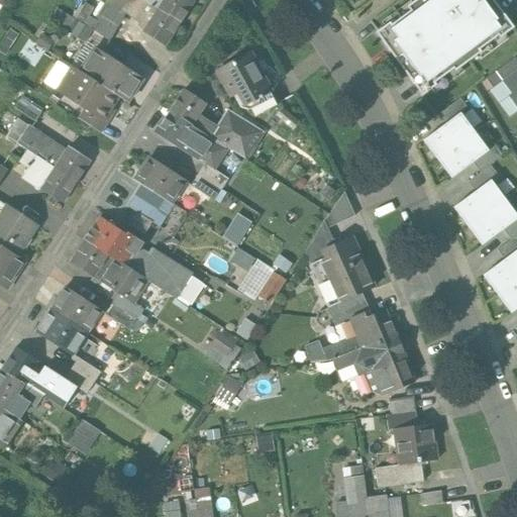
[(180,24),(141,0),(128,0),(123,9),(148,26),(144,31),(166,45),(180,24)]
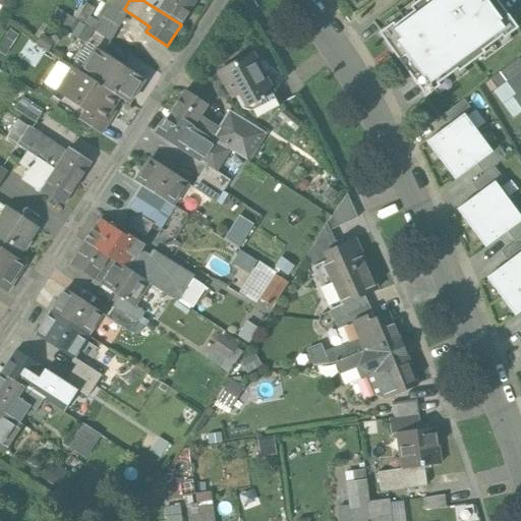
[(142,0),(181,24),(194,3),(190,0),(142,0)]
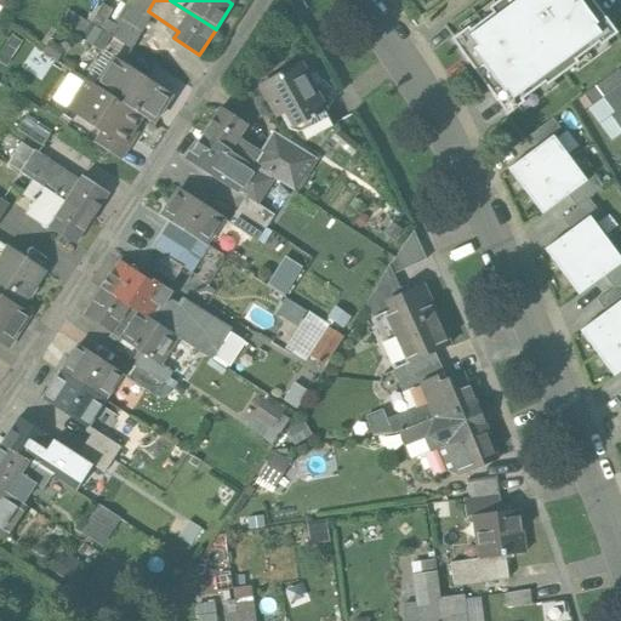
[(468,29),(453,41),(508,117),(524,104),(523,101),(545,85),(547,87),(579,64),(576,62),(599,45),(600,47),(617,35),(591,0),(512,0),(510,3),(507,0),(502,0),(489,10),(493,15),(471,32),(468,29)]
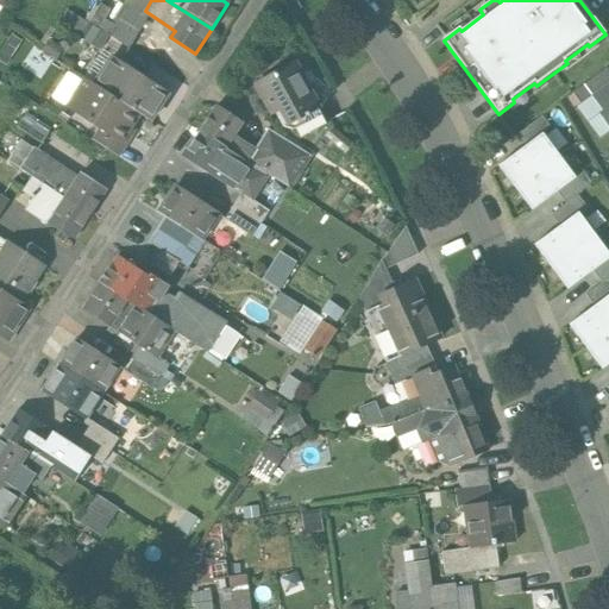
[(139,13),(126,5),(106,36),(129,50),(148,20),(139,14),(139,13)]
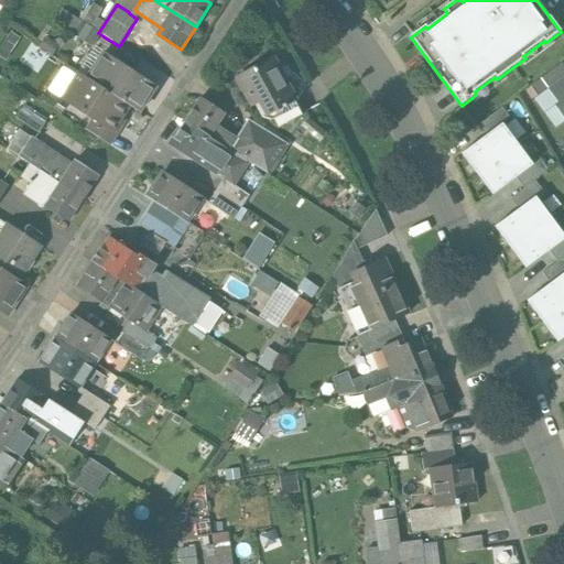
[(156,88),(105,54),(88,80),(129,107),(140,114),(156,88)]
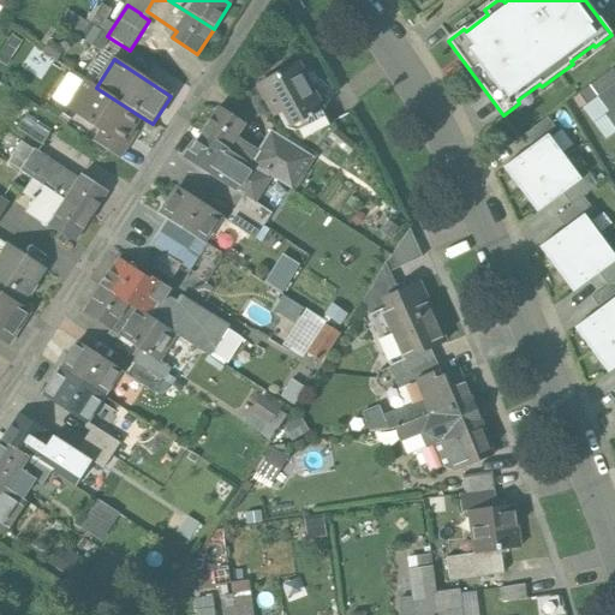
[(294,67),(258,88),(274,115),(282,111),(292,129),(322,113),(311,91),(309,93),(294,67)]
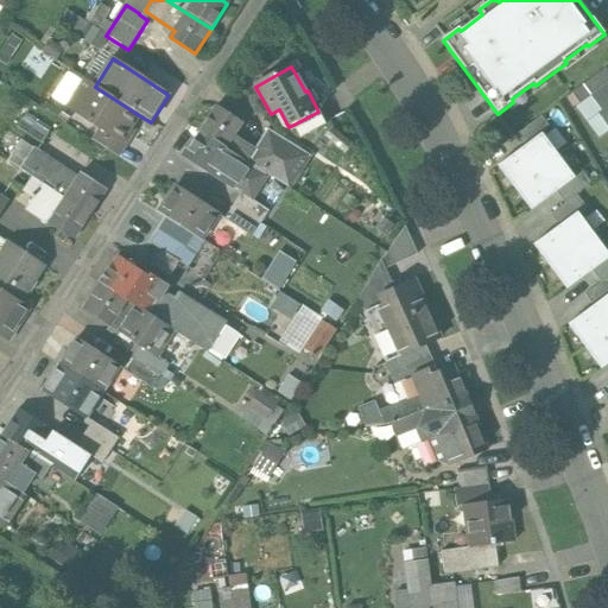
[(591,97),(607,84),(607,71),(606,69),(571,95),(580,106),(591,97)]
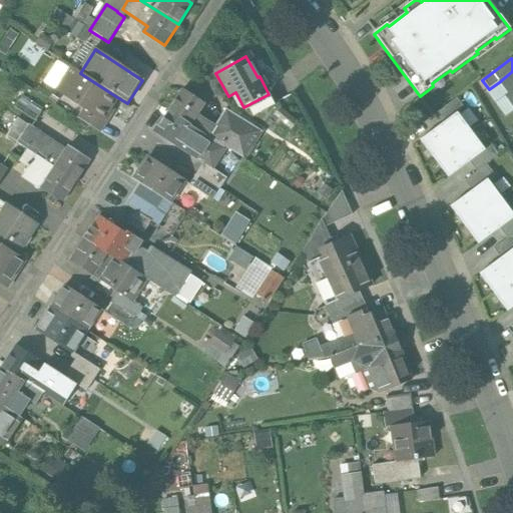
[(80,73),(74,69),(59,93),(85,110),(101,121),(102,120),(117,97),(80,73)]
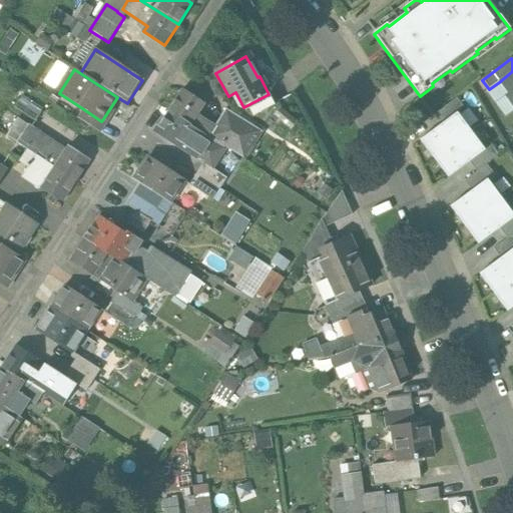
[(512,71),(499,82),(508,95),(505,97),(512,107),(512,71)]
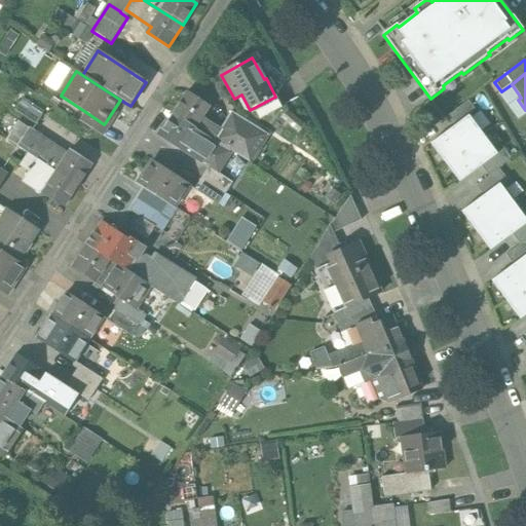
[(518,117),(525,111),(525,110),(518,100),(521,98),(512,84),(501,91),(499,92),(518,117)]
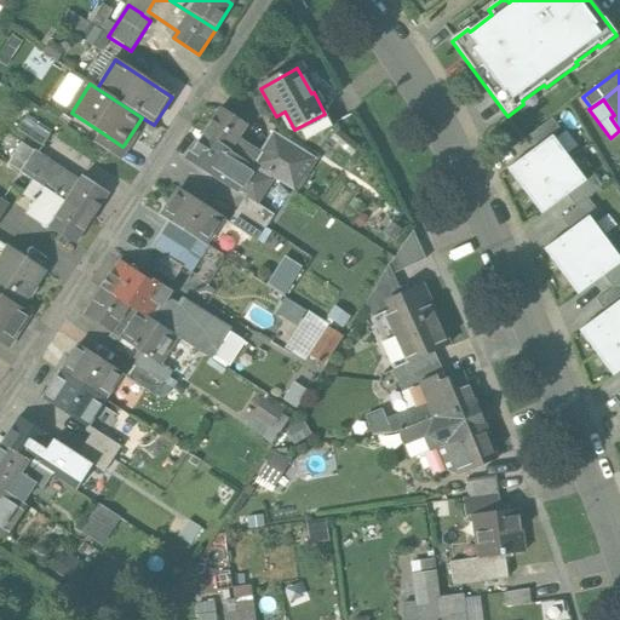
[(247,126),(222,109),(205,135),(230,151),(239,139),(247,126)]
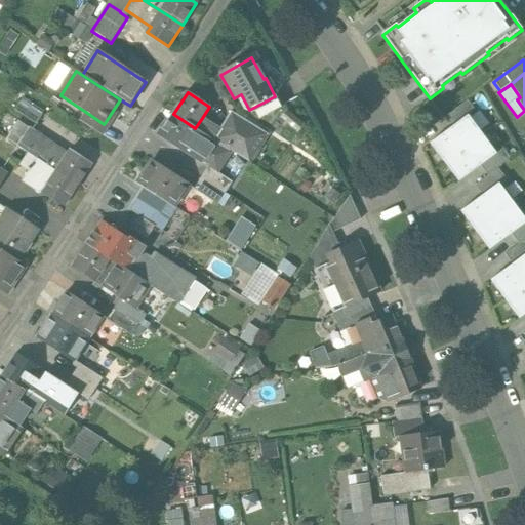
[(275,96),(249,110),(256,123),(282,109),(275,96)]
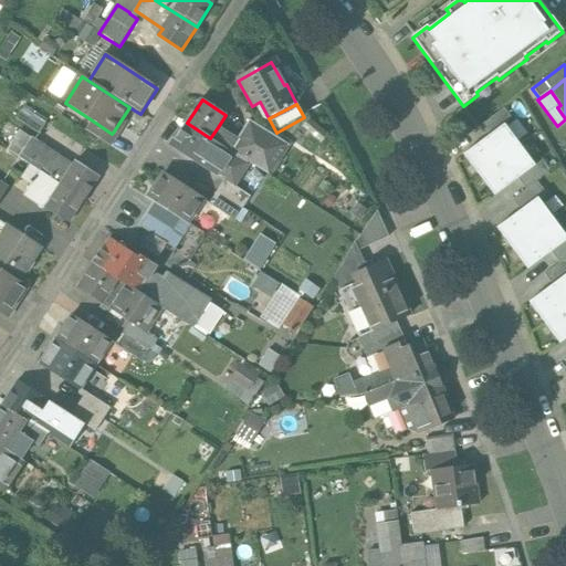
[(486,138),(504,125),(512,119),(504,109),(479,127),(486,138)]
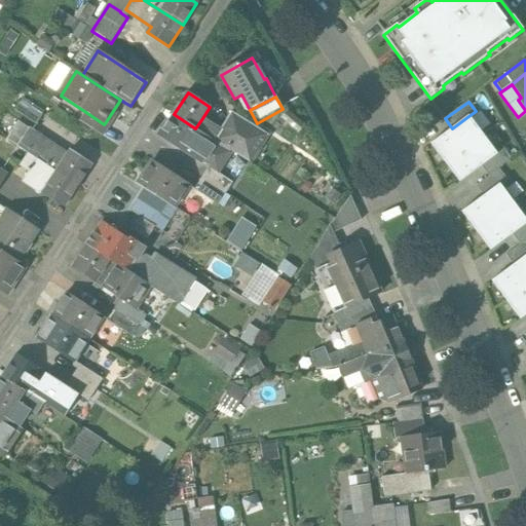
[(104,124),(87,113),(81,123),(102,137),(108,125),(105,123),(104,124)]
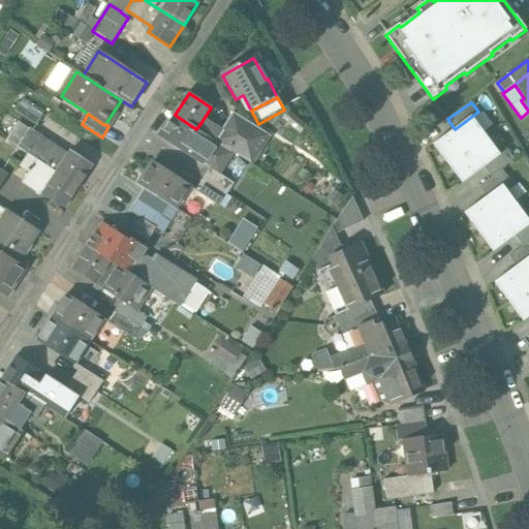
[(271,137),(234,114),(222,131),(216,141),(253,164),(271,137)]
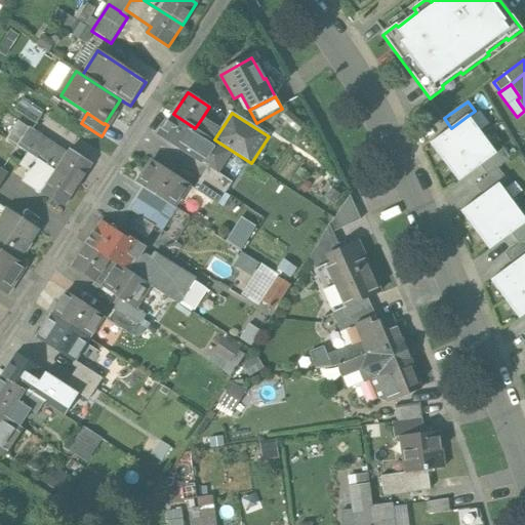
[(195,128),(173,114),(160,135),(208,167),(208,166),(218,173),(232,153),(213,140),(195,128)]
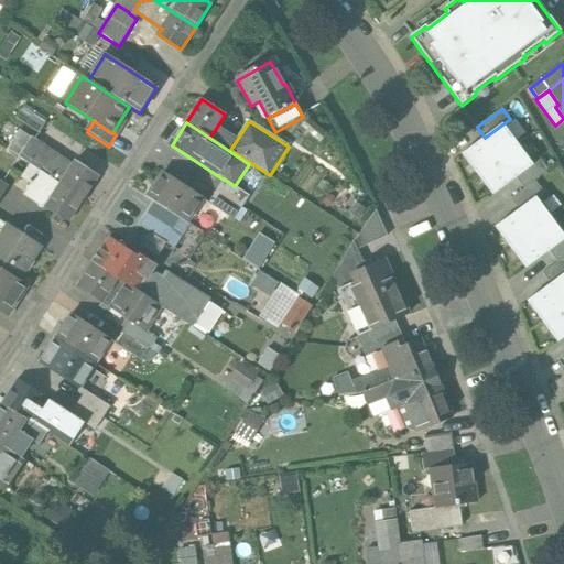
[(477,175),(518,145),(502,125),(485,138),(462,154),(477,175)]
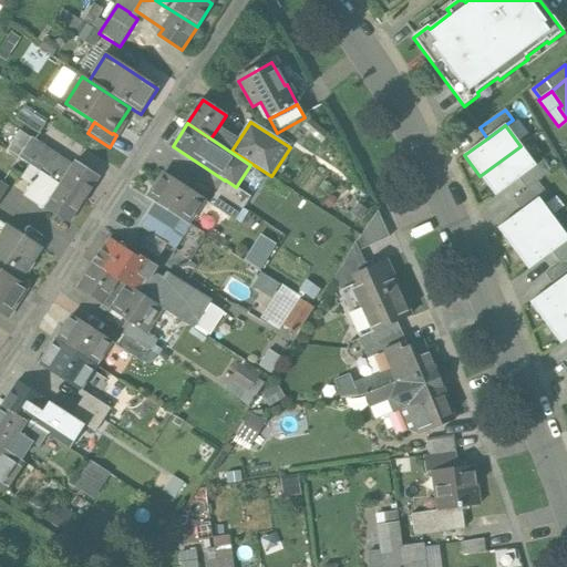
[(238,141),(218,127),(210,138),(230,152),(232,151),(238,141)]
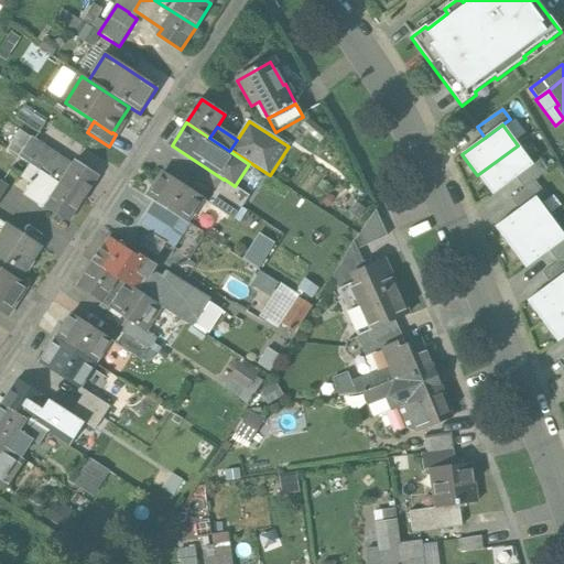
[(28,149),(14,140),(8,150),(21,159),(28,149)]
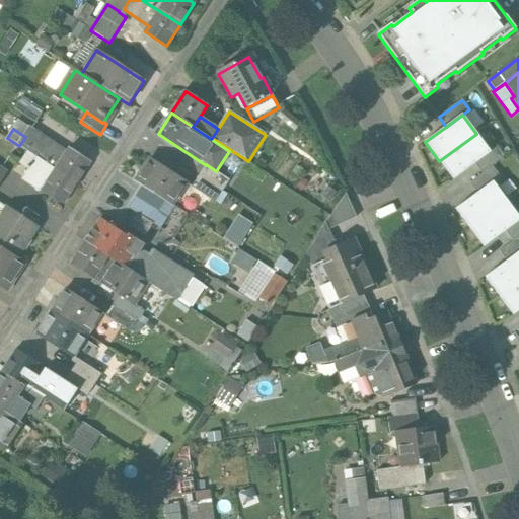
[(476,134),(439,161),(453,180),(474,165),(491,153),(476,134)]
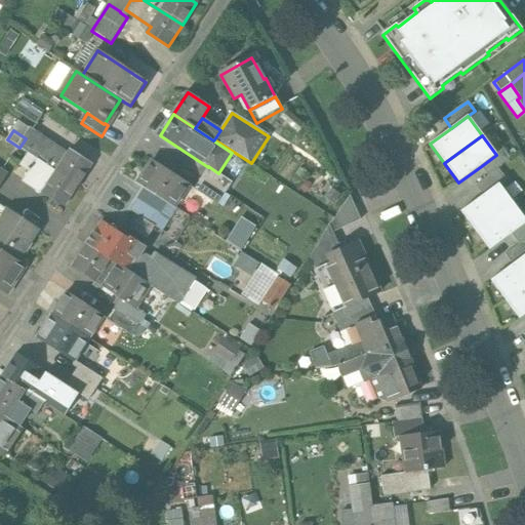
[(19,148),(7,139),(1,150),(13,157),(19,148)]
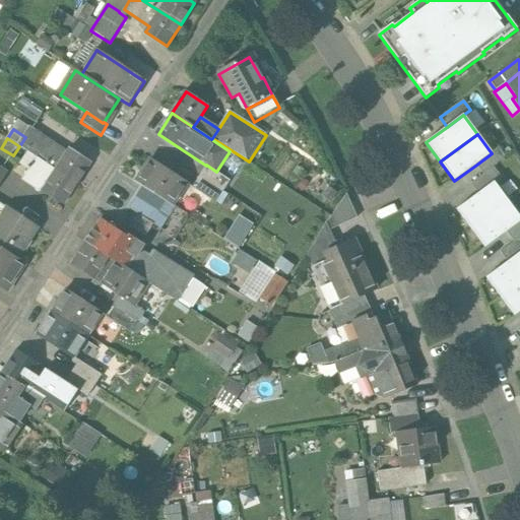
[(63,160),(44,147),(37,157),(56,171),(63,160)]
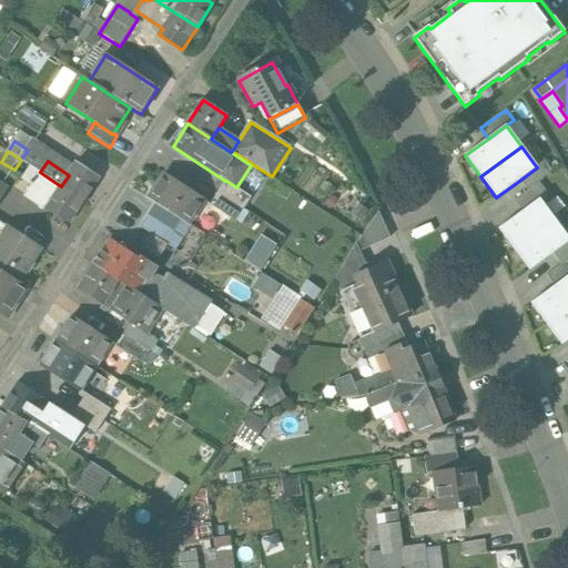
[(100,178),(77,162),(69,175),(61,186),(84,201),(100,178)]
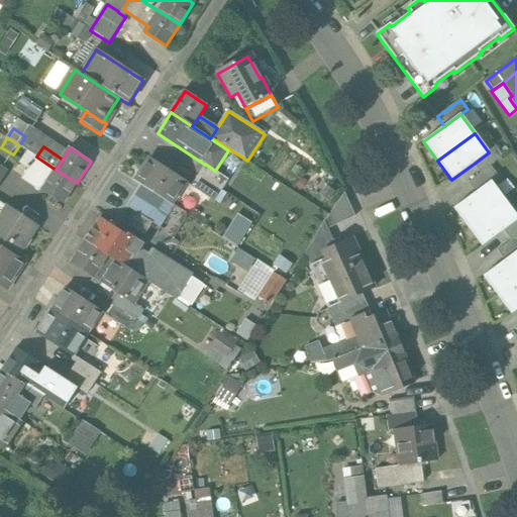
[(489,152),(473,165),(481,174),(491,167),(503,157),(495,147),(489,152)]
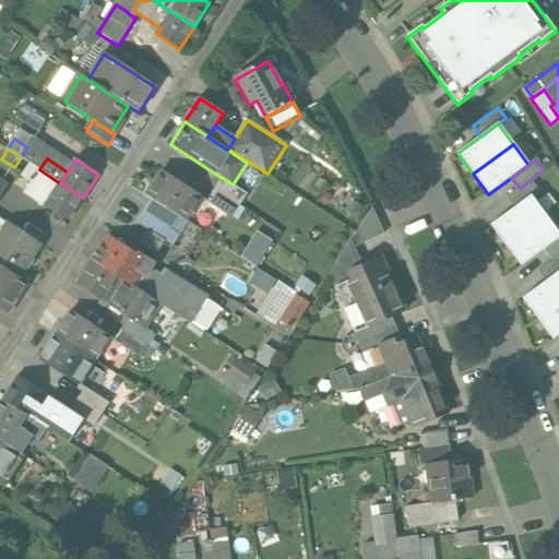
[(39,169),(25,191),(46,205),(60,183),(39,169)]
